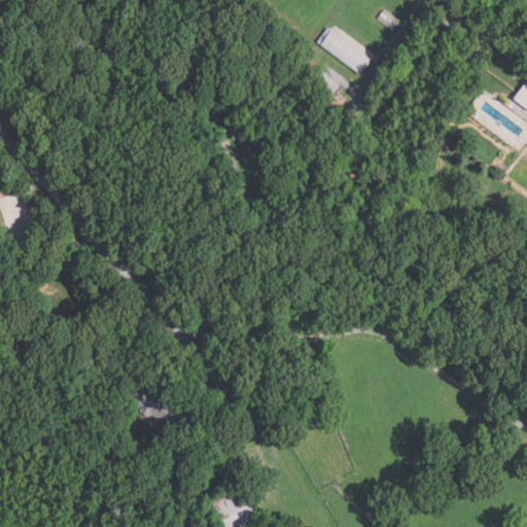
[(391,30),(377,20),(383,9),(397,20),(391,30)]
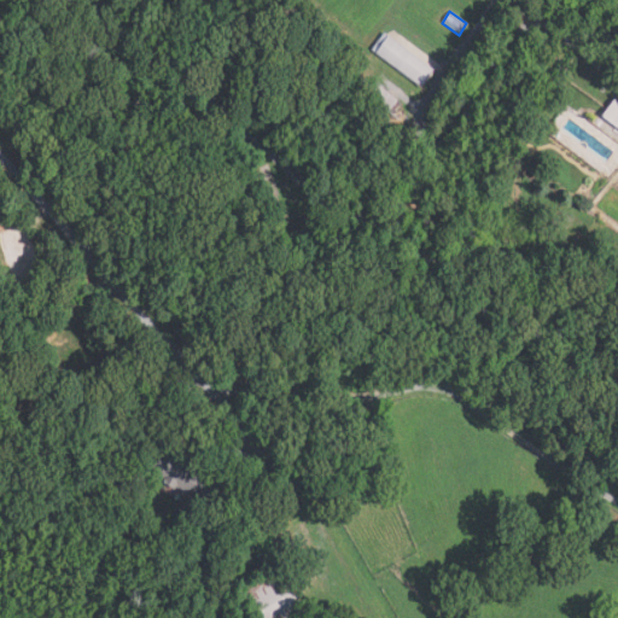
[(432,69),(418,87),(369,51),(384,31),(432,69)]
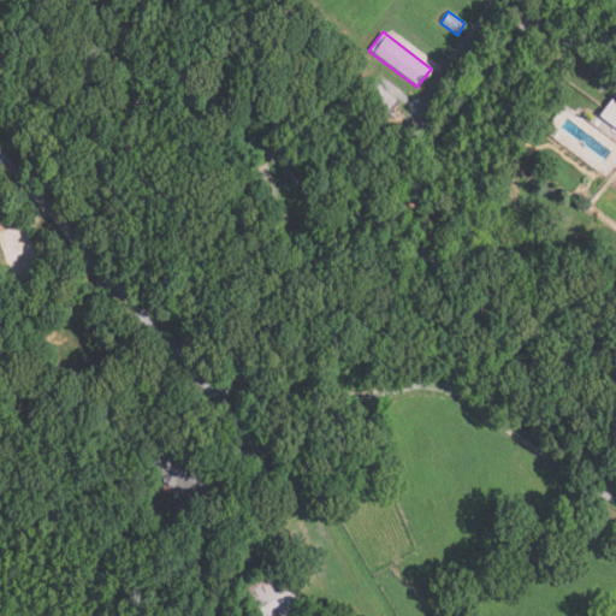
[(386,111),(359,92),(368,80),(395,99),(386,111)]
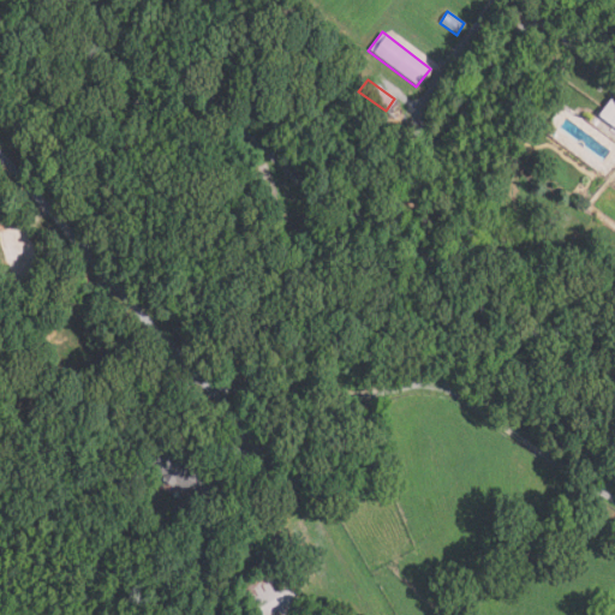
[(614,129),(596,114),(608,97),(614,102),(614,129)]
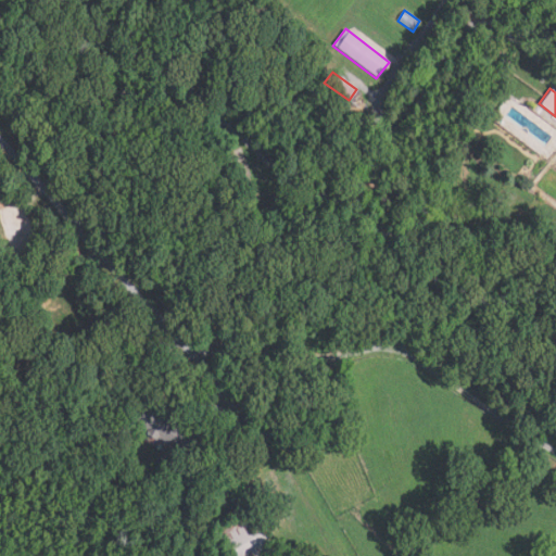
[(477,140),(458,147),(455,139),(475,133),(477,140)]
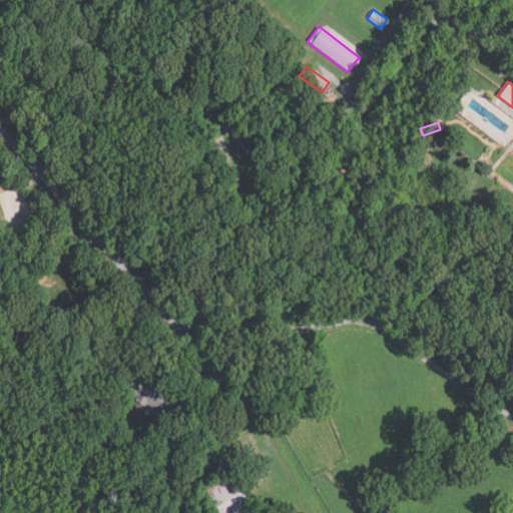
[(260,192),(247,192),(247,180),(260,181),(260,192)]
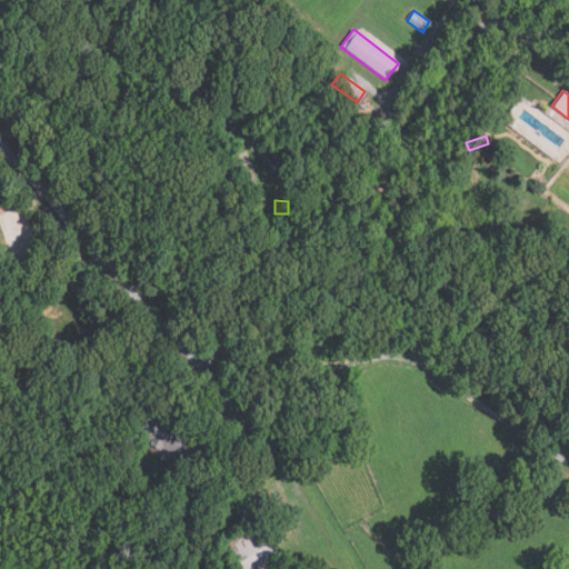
[(189,458),(176,450),(175,453),(163,447),(161,450),(150,445),(152,441),(139,433),(151,413),(158,418),(161,413),(180,425),(177,431),(187,437),(183,440),(196,447),(189,458)]
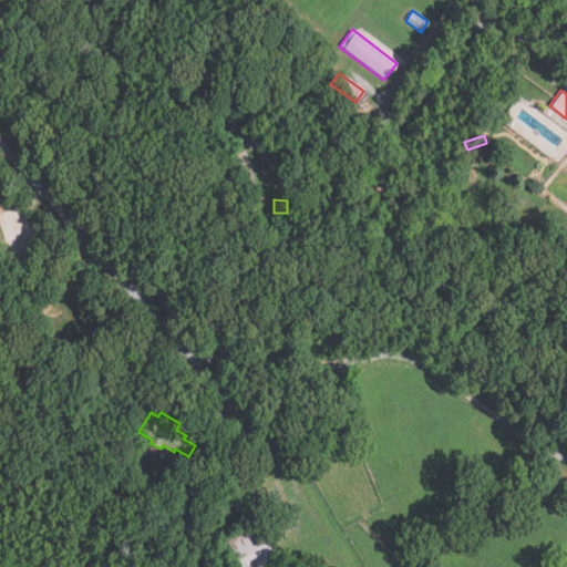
[(323,456),(319,449),(338,440),(342,447),(323,456)]
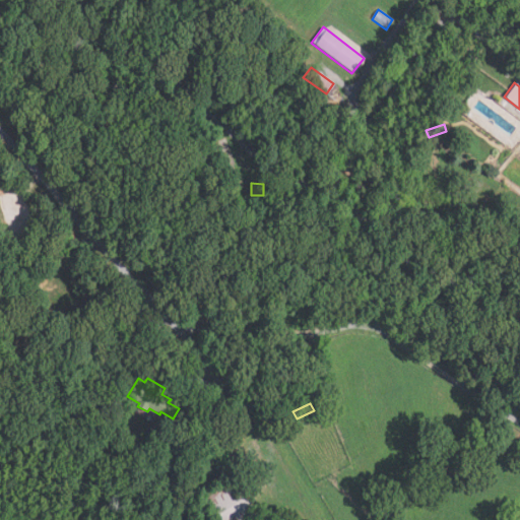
[(214,519),(201,496),(236,475),(261,519),(214,519)]
